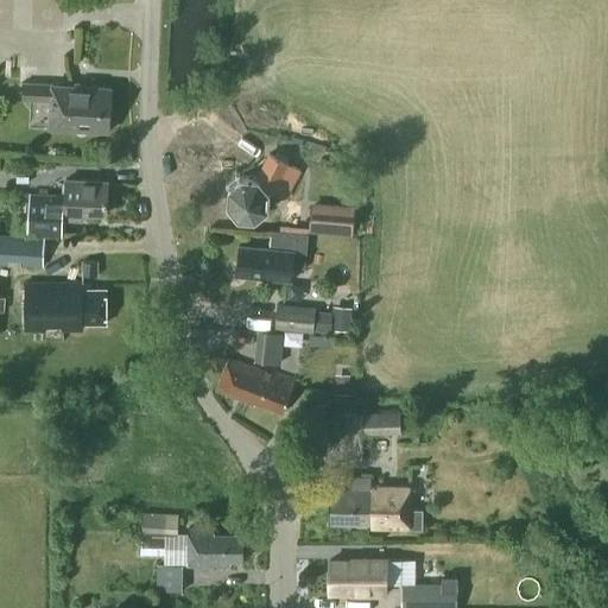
[(113,87),(23,81),(21,97),(51,100),(50,127),(109,132),(113,87)]
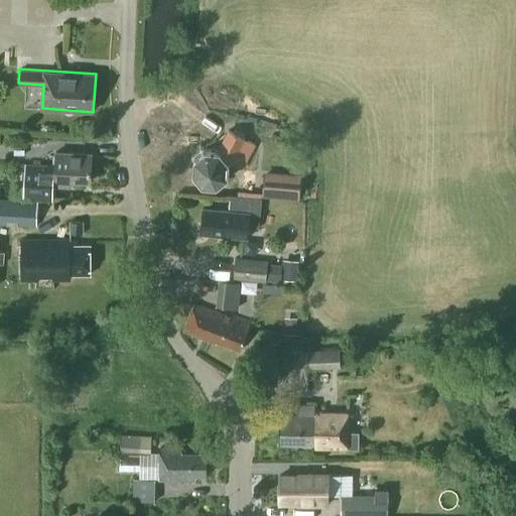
[(227,176),(228,163),(241,170),(255,144),(231,130),(218,152),(207,151),(196,159),(195,173),(204,183),(218,185),(227,176)]
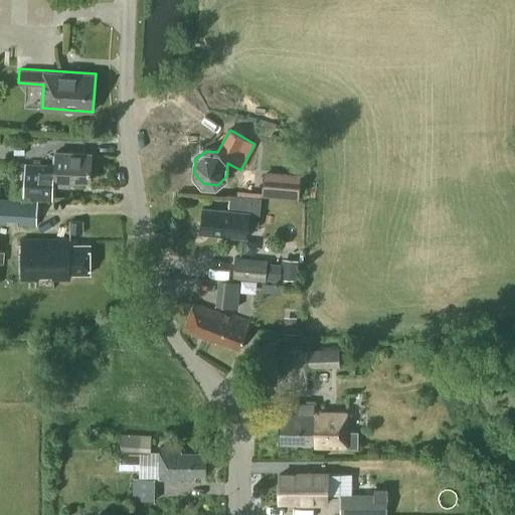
[(70,185),(71,180),(91,181),(92,159),(90,159),(90,154),(56,152),(55,165),(51,164),(51,165),(26,164),(24,198),(49,199),(50,184),(70,185)]
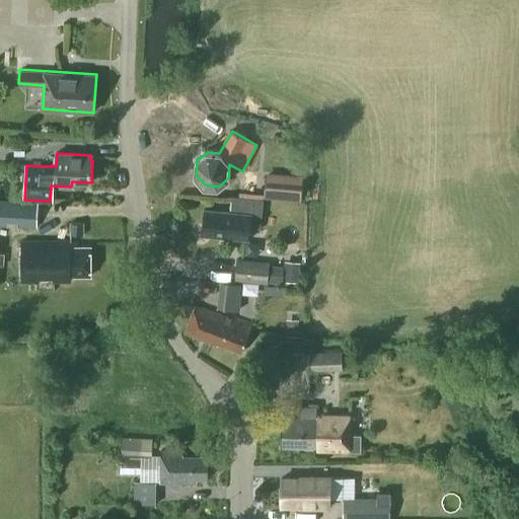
[(303,179),(267,175),(265,196),(301,199),(303,179)]
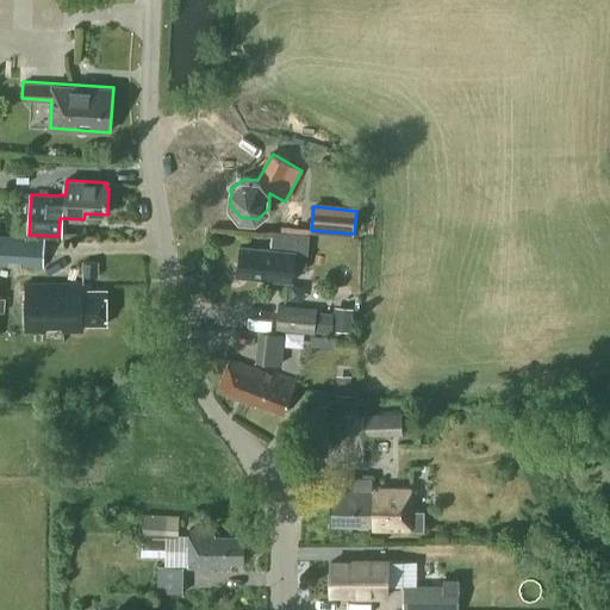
[(306,269),(310,234),(273,230),(271,249),(240,246),(236,277),(293,282),(296,268),(306,269)]
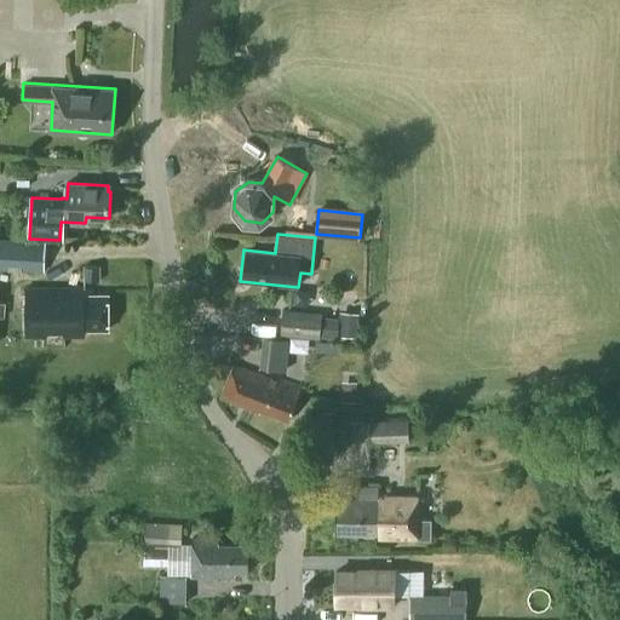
[(45,240),(0,237),(0,269),(44,271),(45,240)]
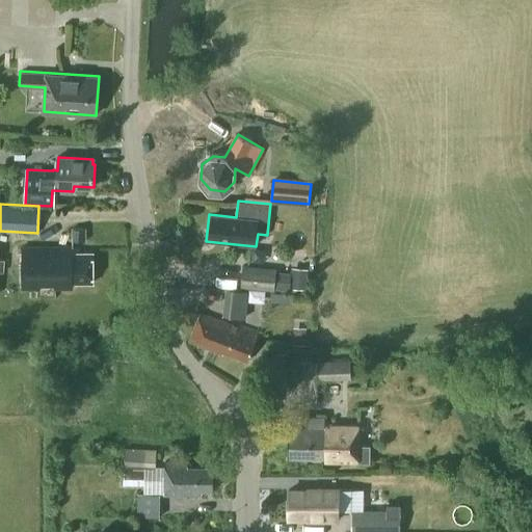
[(86,240),(86,228),(72,228),(72,240),(86,240)]
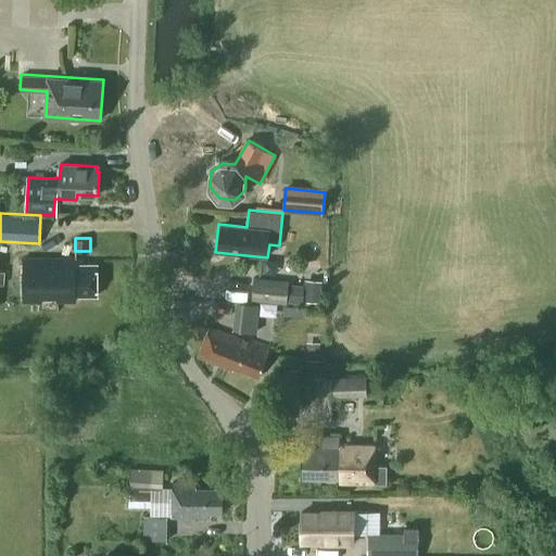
[(97,294),(97,264),(75,264),(75,257),(23,257),(23,301),(41,301),(42,294),(57,294),(57,301),(75,301),(75,294),(97,294)]
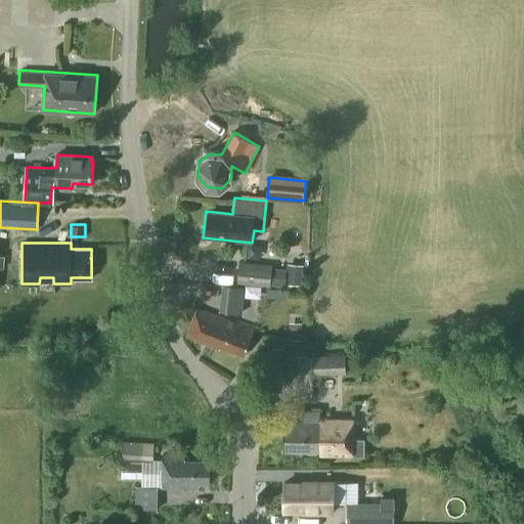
[(272,264),(238,260),(236,282),(270,286),(270,285),(286,286),(286,282),(301,285),(304,264),(287,262),(287,268),(272,267),(272,264)]
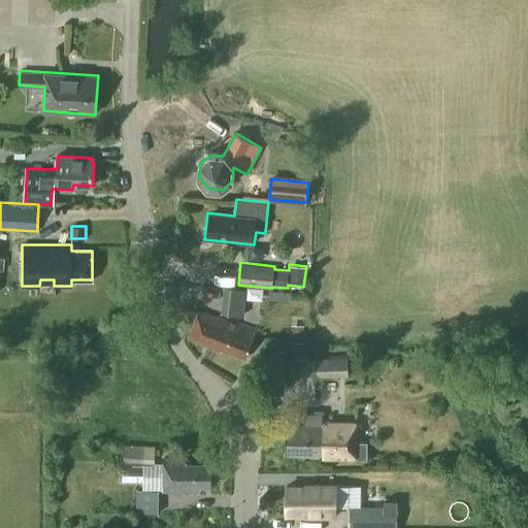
[(246,289),(224,287),(222,311),(243,314),(246,293),(267,295),(268,289),(246,287),(246,289)]
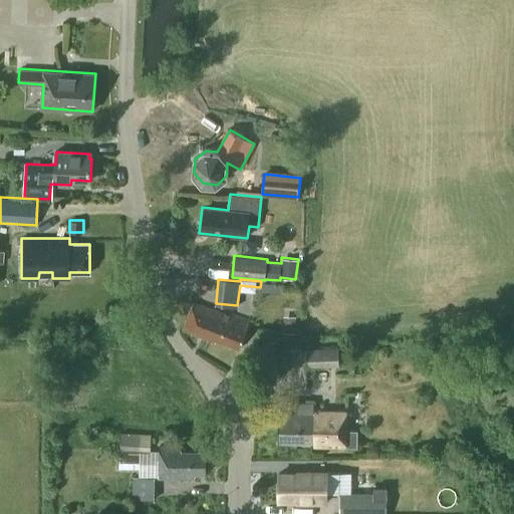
[(261,291),(281,293),(282,284),(262,282),(261,291)]
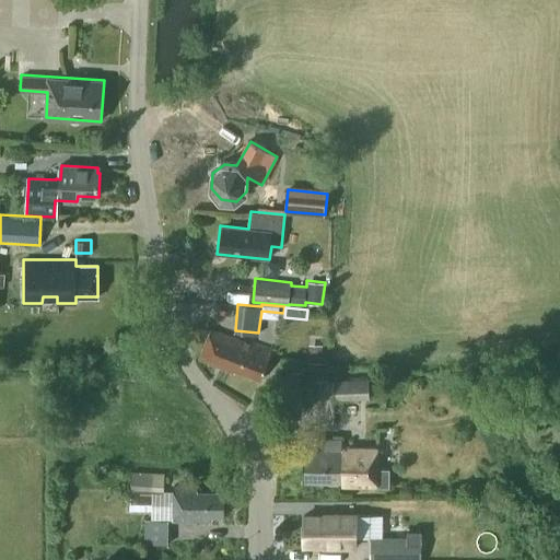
[(261,382),(273,350),(253,341),(252,345),(211,328),(200,358),(261,382)]
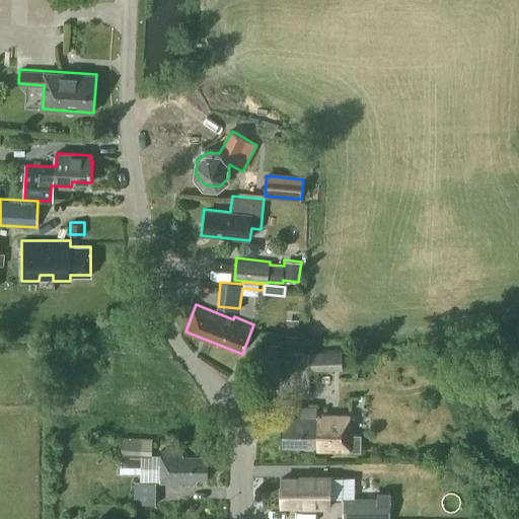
[(300,318),(287,318),(286,336),(299,336),(300,318)]
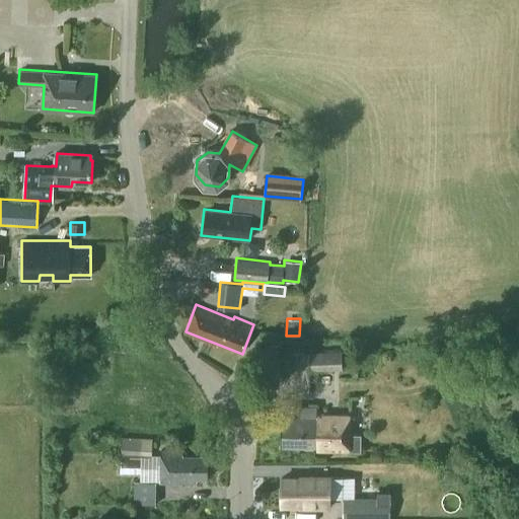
[(280,365),(281,345),(266,344),(265,364),(280,365)]
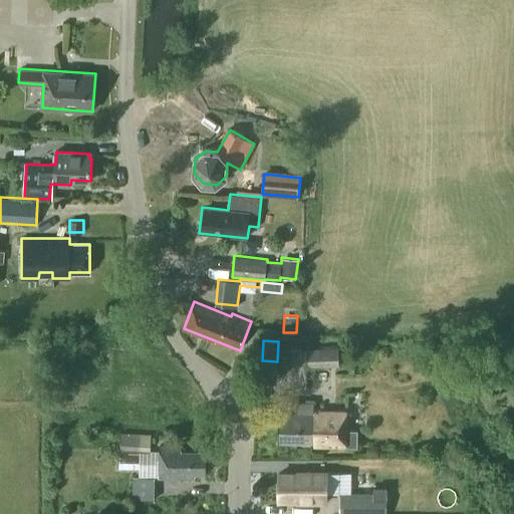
[(339,365),(338,344),(305,344),(306,366),(339,365)]
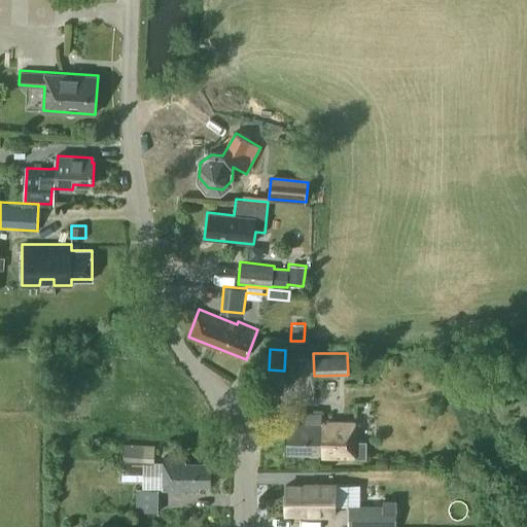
[(356,455),(367,455),(367,442),(354,442),(354,419),(322,419),(322,413),(295,413),(295,422),(287,422),(287,452),(322,452),(322,456),(356,456),(356,455)]
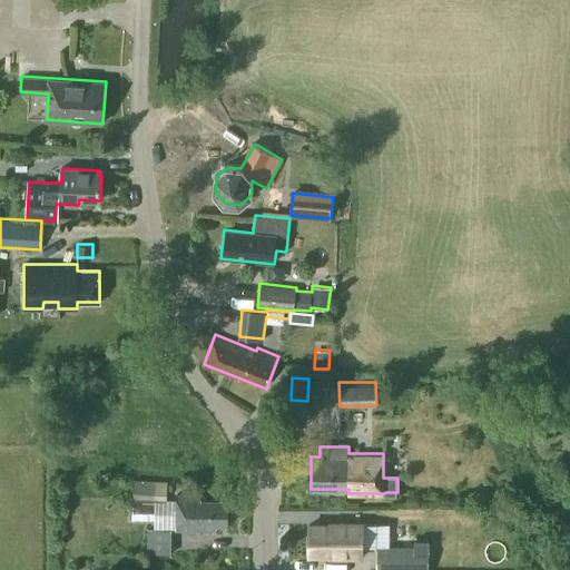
[(173,530),(176,530),(218,532),(217,523),(228,524),(229,501),(202,500),(202,495),(177,494),(177,499),(167,499),(167,481),(135,479),(134,499),(156,500),(155,528),(148,528),(147,552),(172,553),(173,530)]
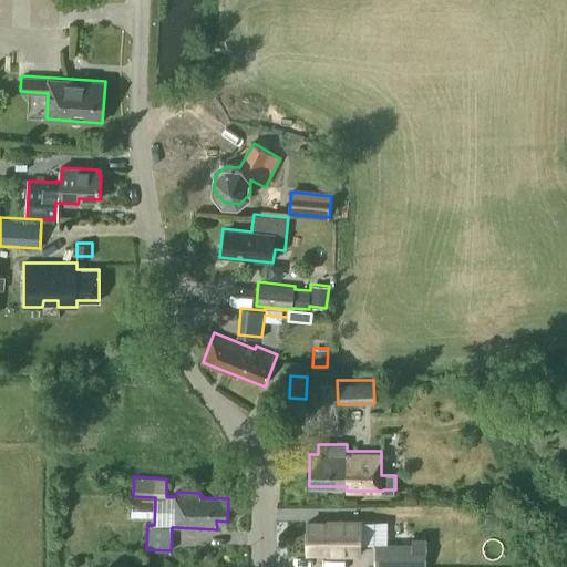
[(388,521),(362,521),(329,521),(329,523),(309,523),(308,552),(328,552),(328,554),(361,554),(361,549),(373,549),(374,543),(387,543),(388,521)]
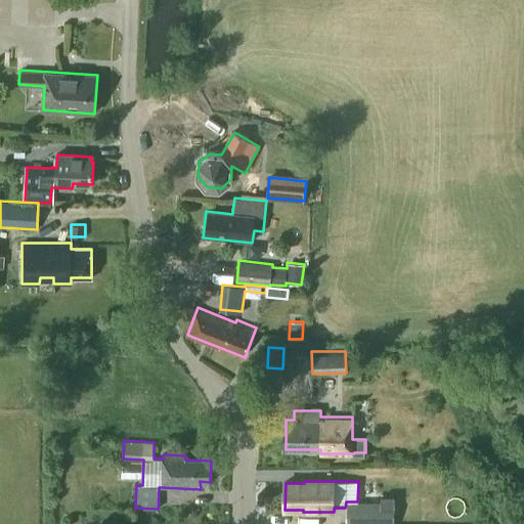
[(393,523),(394,504),(394,496),(381,496),(381,504),(348,503),(347,523),(393,523)]
